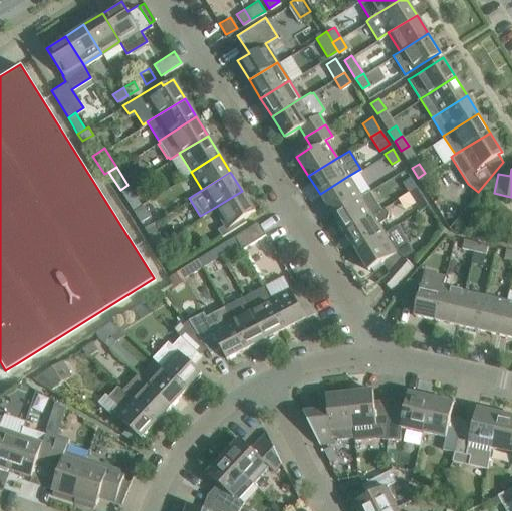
[(348,176),(320,194),(331,212),(360,195),(348,176)]
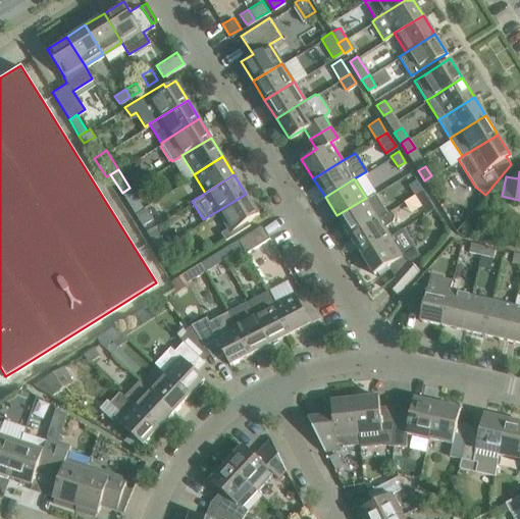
[(415,178),(408,183),(414,194),(422,189),(415,178)]
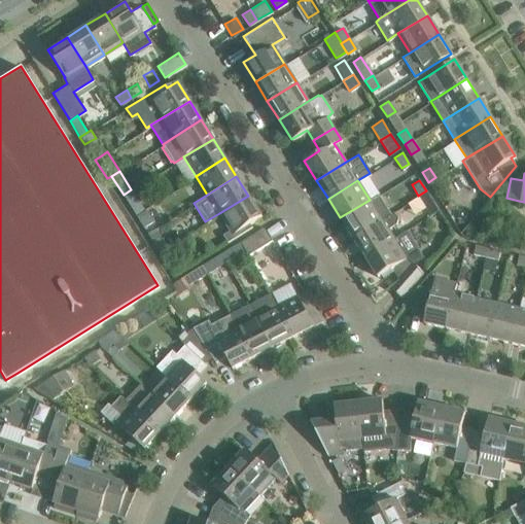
[(131,189),(124,195),(135,213),(143,209),(131,189)]
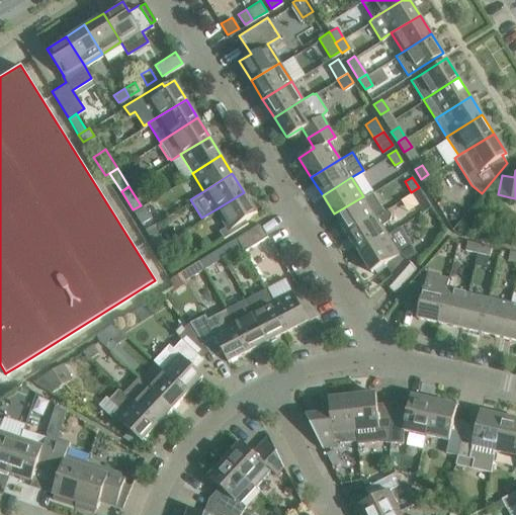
[(419,187),(411,192),(417,202),(425,197),(419,187)]
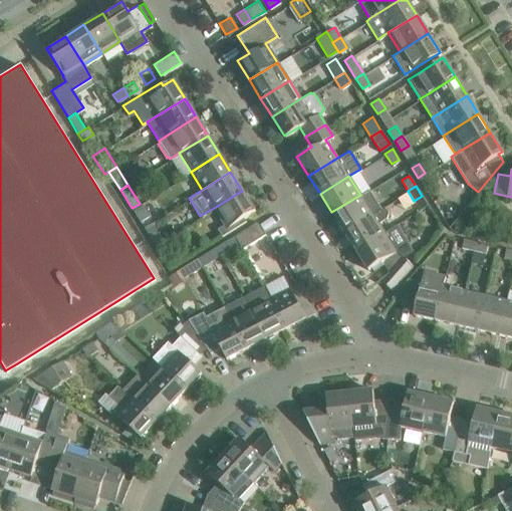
[(360,195),(331,212),(343,231),(380,208),(368,189),(360,195)]
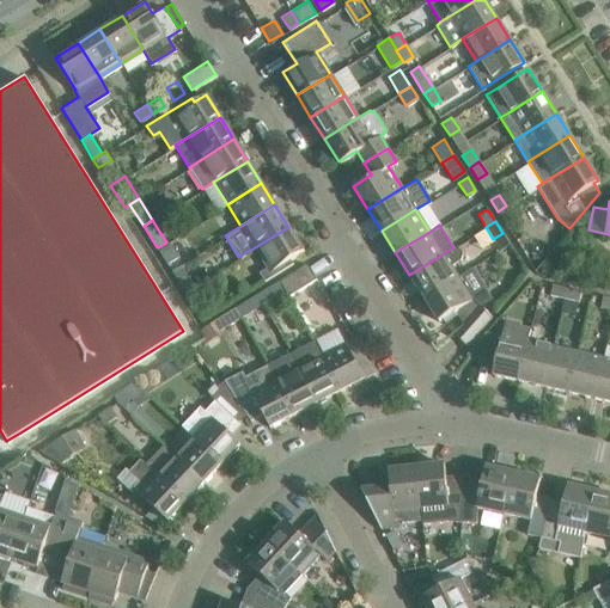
[(288,227),(255,247),(266,265),(257,271),(263,280),(292,262),(290,258),(303,250),(288,227)]
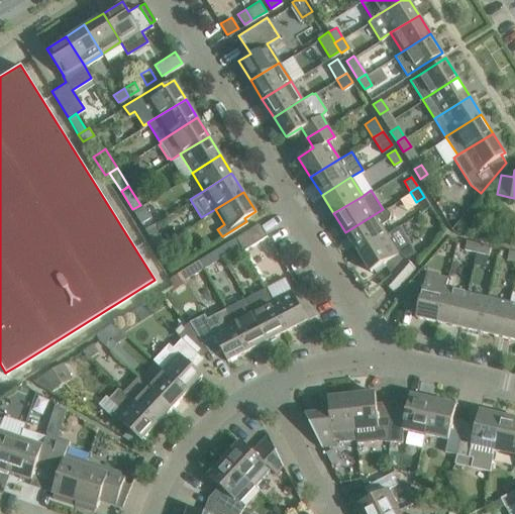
[(143,204),(133,211),(139,221),(149,215),(143,204)]
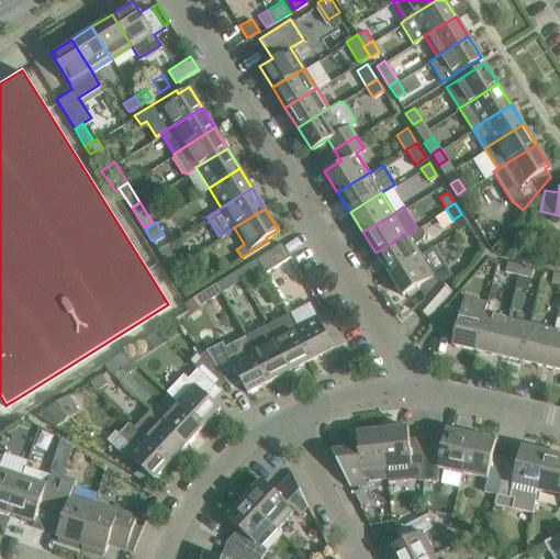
[(416,227),(376,253),(388,272),(420,253),(413,243),(422,237),(423,232),(418,225),(416,227)]
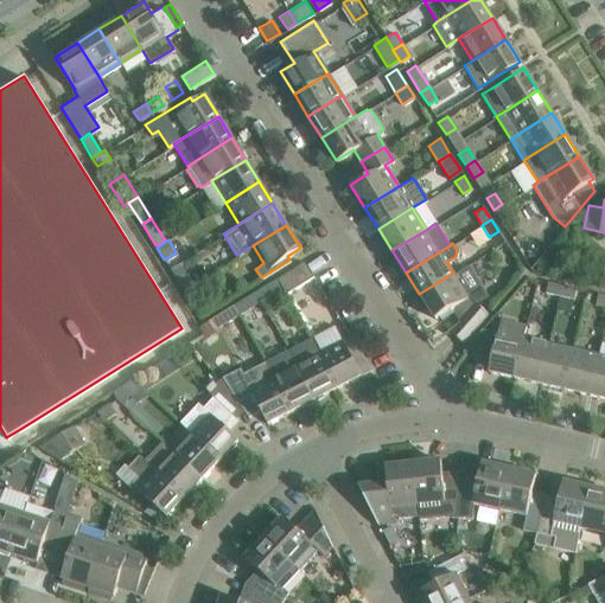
[(285,293),(312,275),(303,260),(275,277),(285,293)]
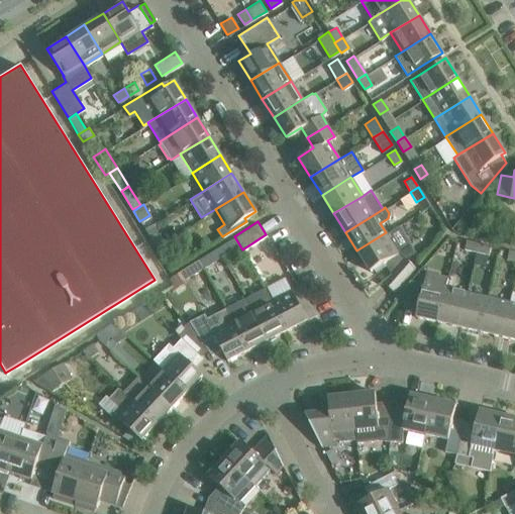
[(151,223),(143,228),(156,246),(163,241),(151,223)]
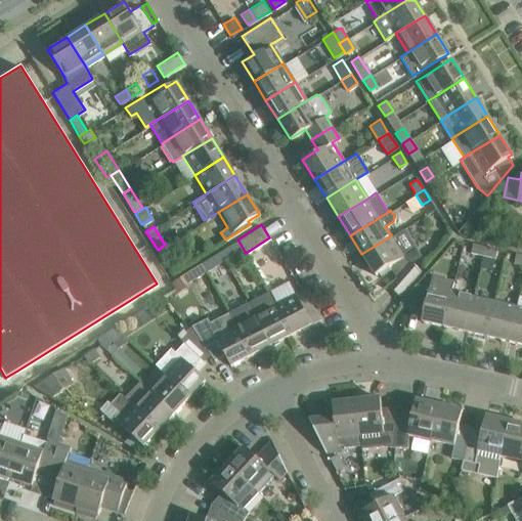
[(391,235),(361,254),(374,273),(379,270),(381,274),(390,269),(395,277),(393,280),(402,289),(419,269),(409,261),(421,255),(403,227),(391,235)]
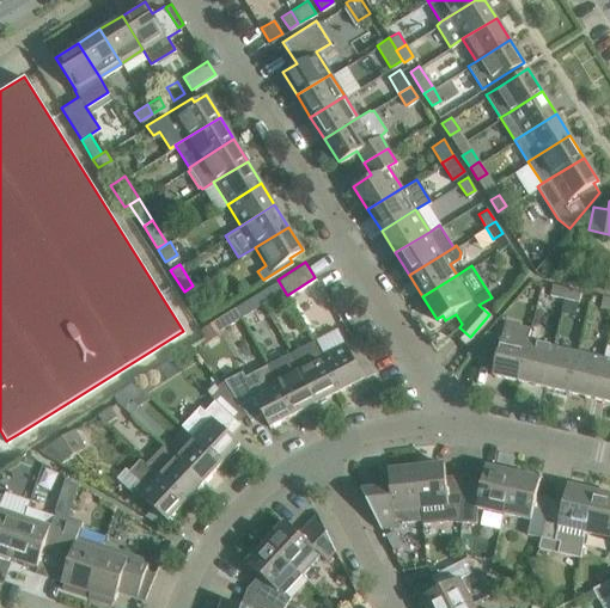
[(548,294),(562,296),(565,287),(550,283),(548,294)]
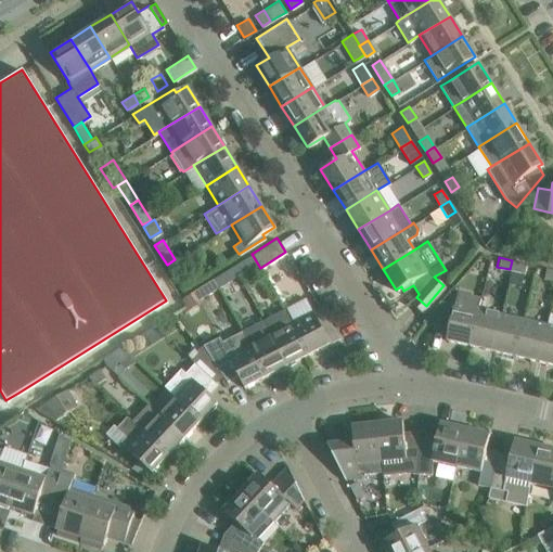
[(175,259),(167,265),(174,276),(182,270),(175,259)]
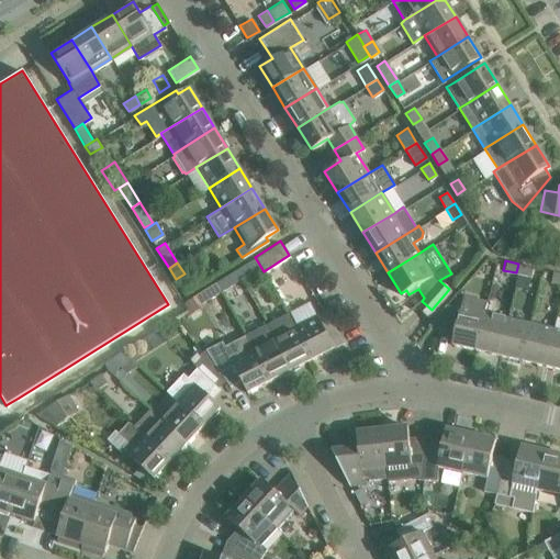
[(250,270),(246,263),(234,269),(239,278),(250,270)]
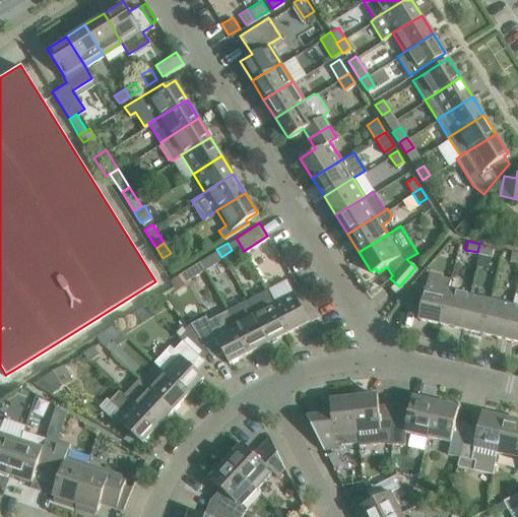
[(492,247),(479,244),(477,252),(490,255),(492,247)]
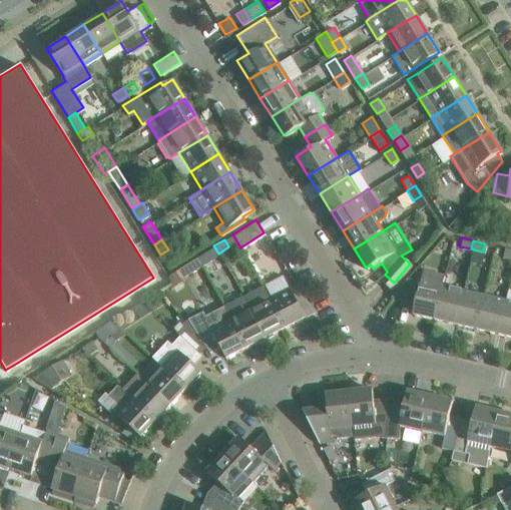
[(501,256),(510,258),(510,248),(503,247),(501,256)]
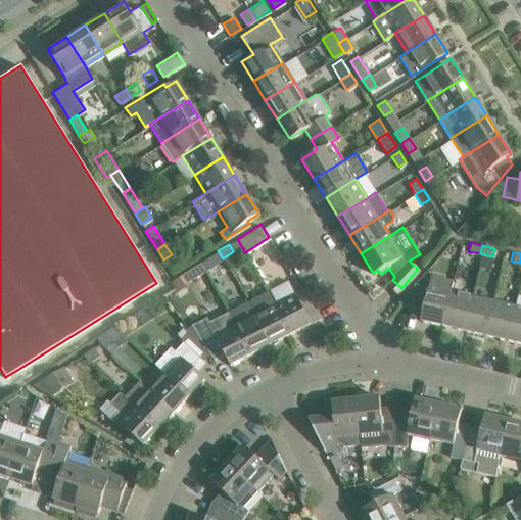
[(209,255),(199,263),(204,270),(215,264),(209,255)]
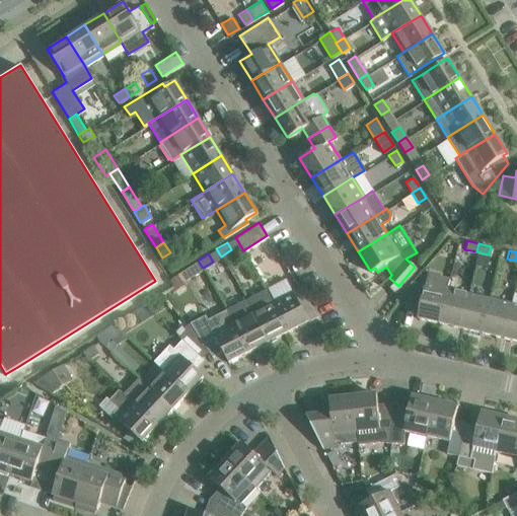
[(193,275),(203,268),(198,261),(188,267),(193,275)]
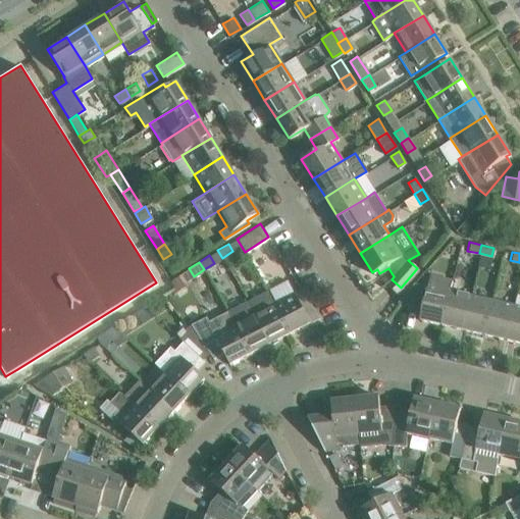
[(440,323),(449,290),(451,279),(428,274),(418,318),(440,323)]
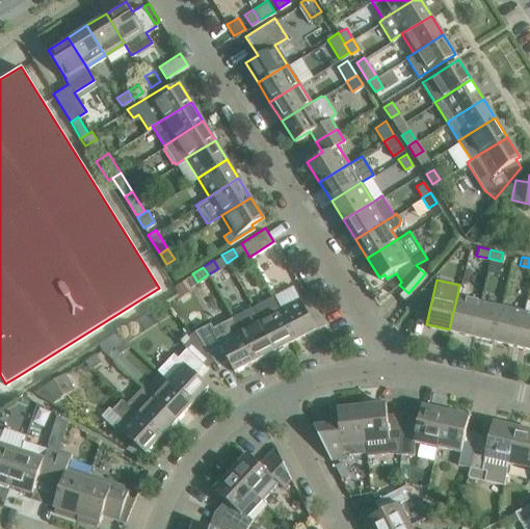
[(181,281),(173,286),(177,292),(173,295),(176,299),(188,291),(186,288),(181,281)]
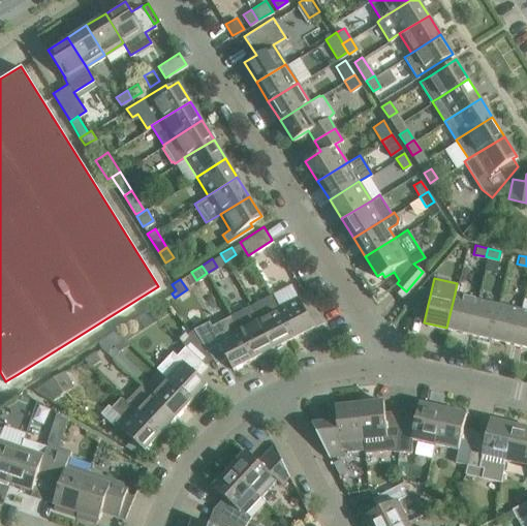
[(420,285),(402,306),(423,310),(425,301),(428,287),(420,285)]
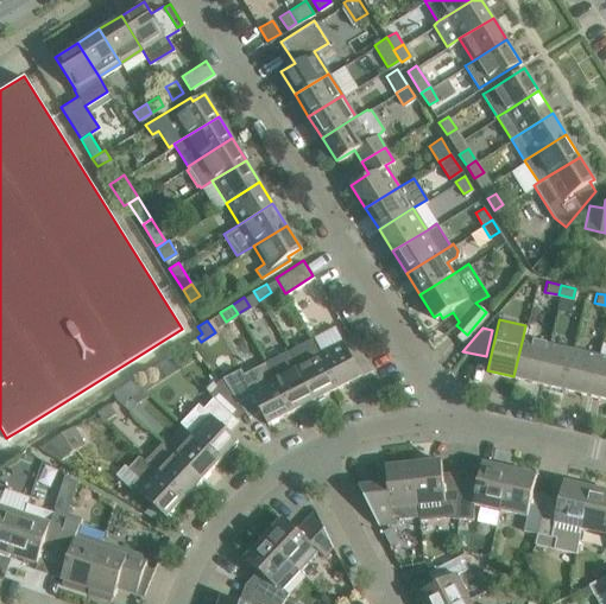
[(349,335),(317,351),(335,387),(371,369),(349,335)]
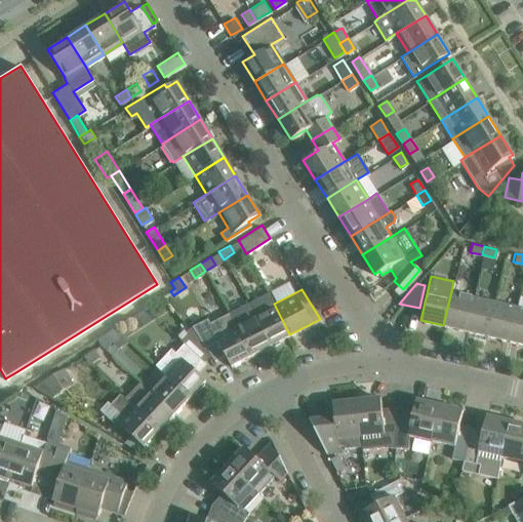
[(270,345),(289,334),(274,304),(268,291),(248,302),(270,345)]
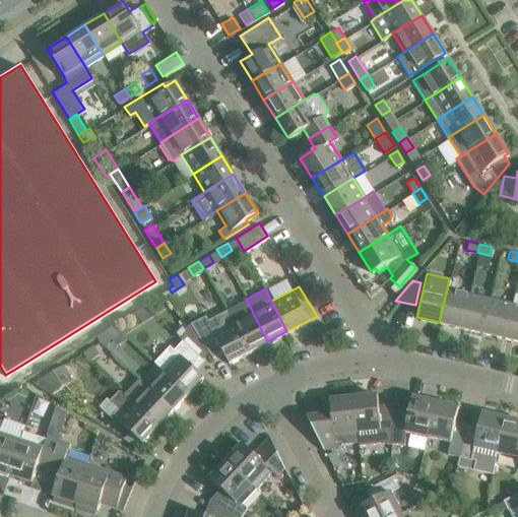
[(439,322),(460,327),(468,294),(447,288),(439,322)]
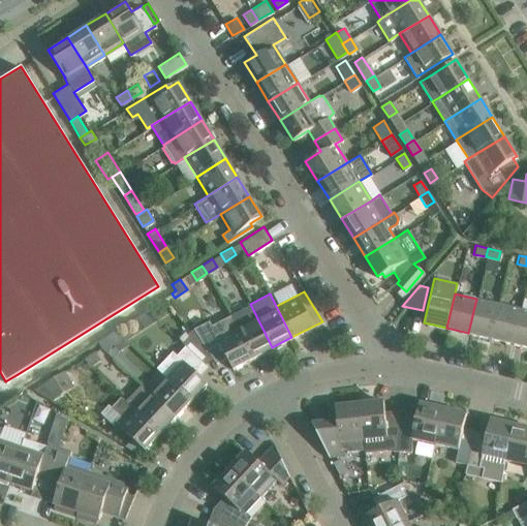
[(520,309),(512,343),(526,346),(526,298),(523,297),(520,309)]
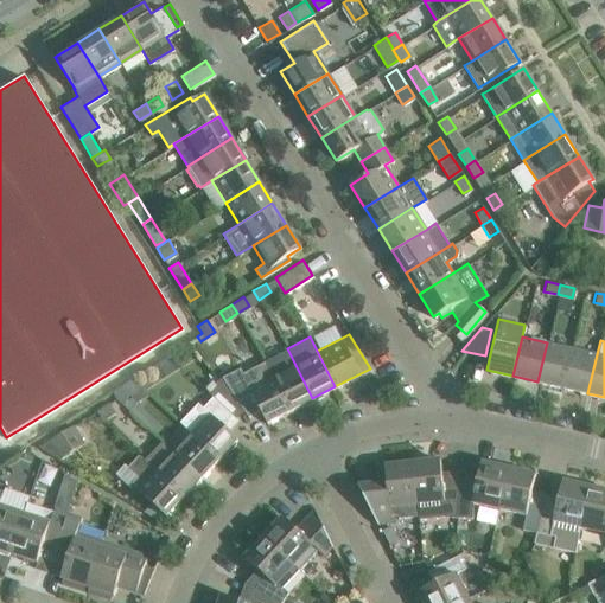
[(572,348),(547,342),(537,382),(562,387),(572,348)]
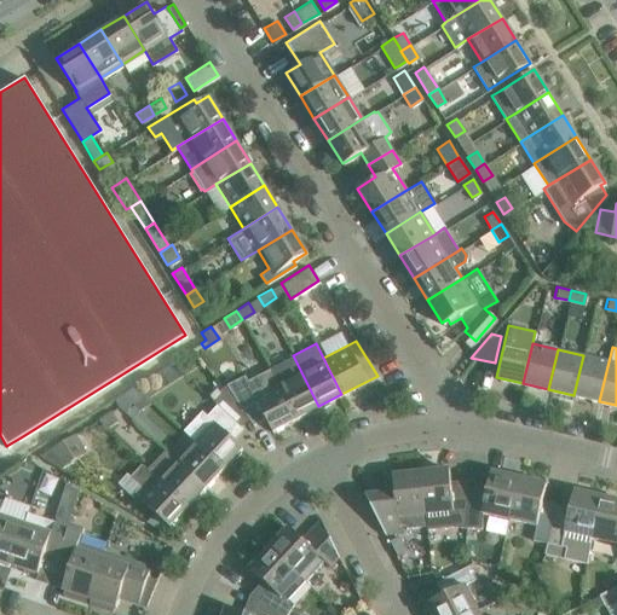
[(271,371),(277,382),(295,418),(318,406),(293,355),(269,367),(271,371)]
